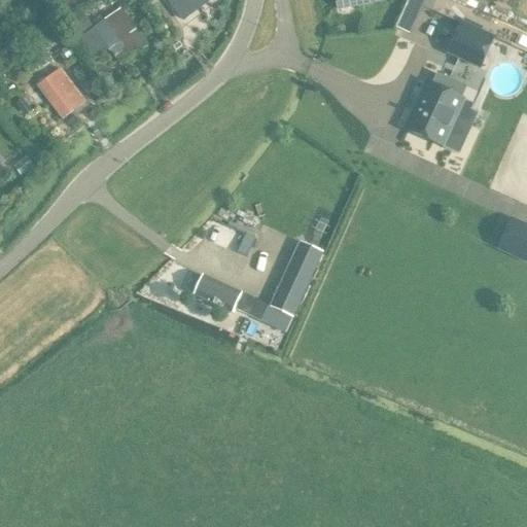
[(172,0),(182,12),(198,0),(172,0)]
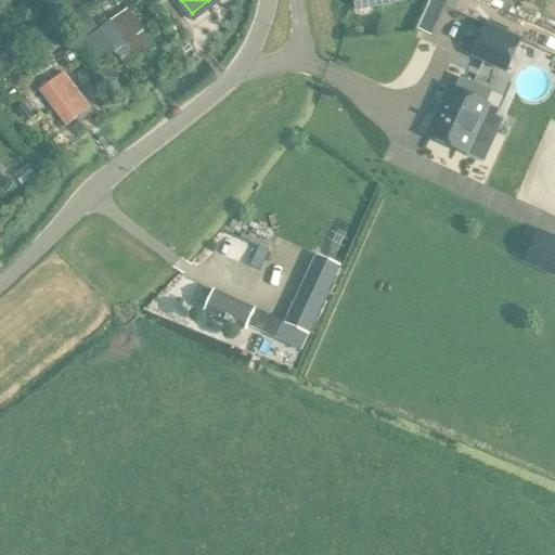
[(353,0),(356,7),(356,10),(401,0),(400,0),(353,0)]
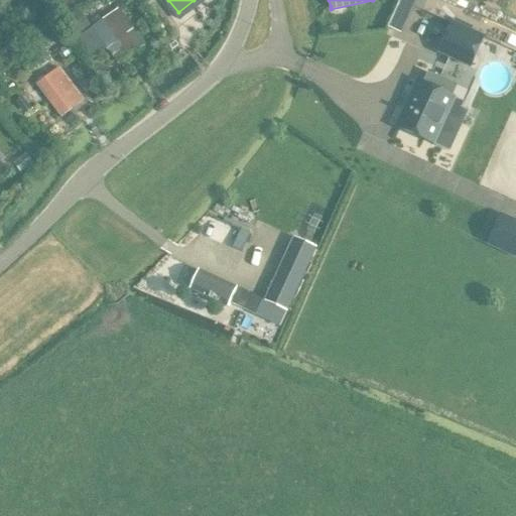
[(94,53),(105,45),(118,65),(138,50),(125,33),(132,28),(118,10),(93,28),(94,29),(83,37),(94,53)]
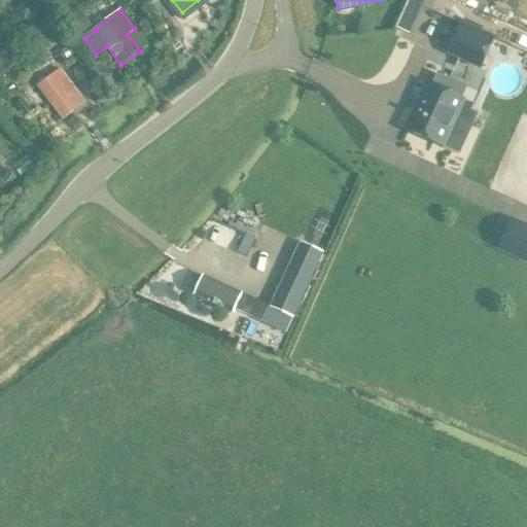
[(86,12),(74,14),(77,31),(90,29),(86,12)]
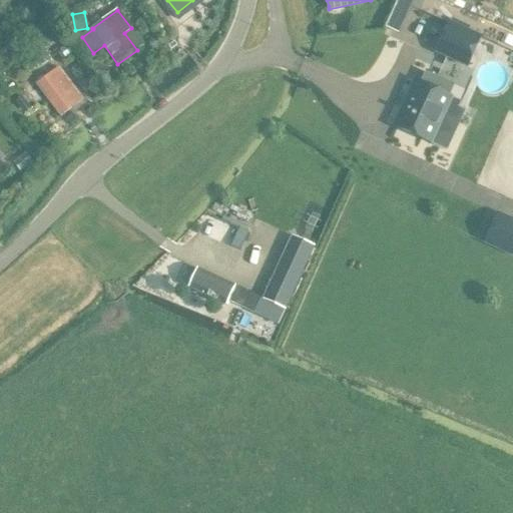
[(449,23),(436,52),(468,67),(481,38),(449,23)]
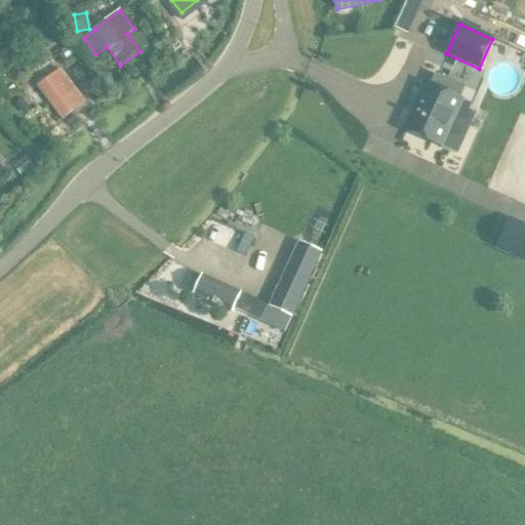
[(34,72),(50,59),(42,48),(26,61),(34,72)]
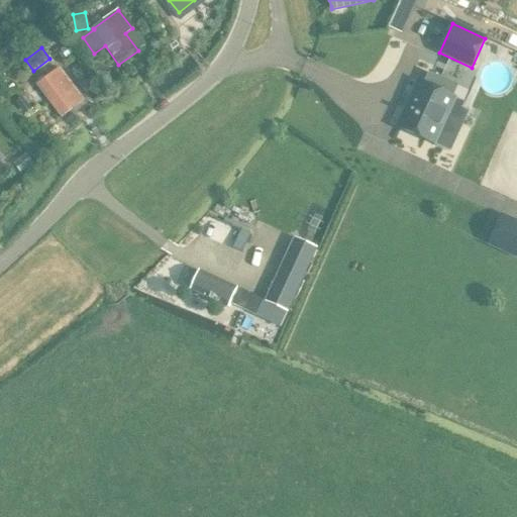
[(58,69),(36,86),(62,117),(83,101),(58,69)]
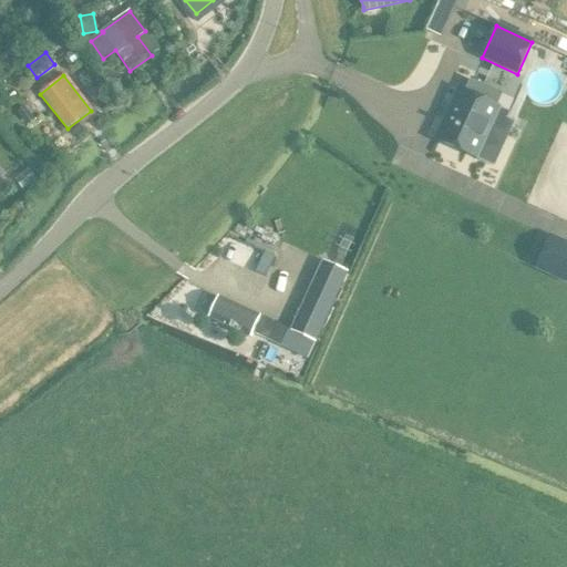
[(497,107),(503,95),(471,80),(464,92),(457,89),(434,140),(477,161),(501,109),(497,107)]
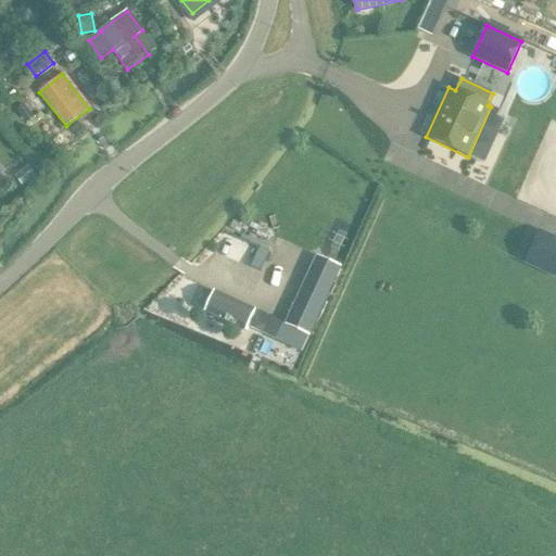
[(223,232),(215,251),(232,260),(261,272),(269,252),(223,232)]
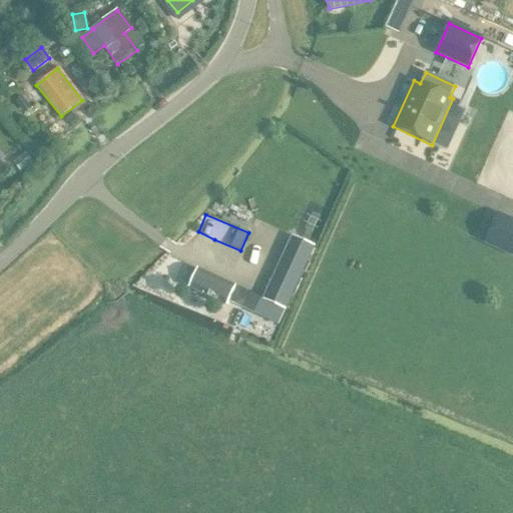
[(512,220),(498,214),(485,243),(512,255),(512,220)]
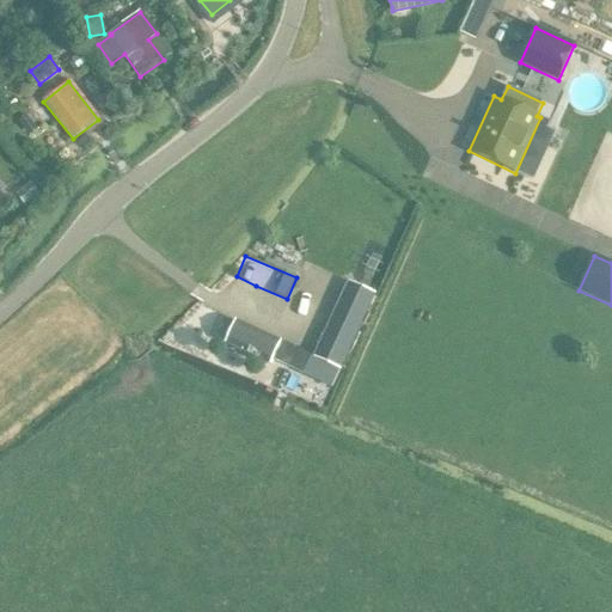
[(322,343),(314,357),(341,369),(375,293),(349,281),(322,343)]
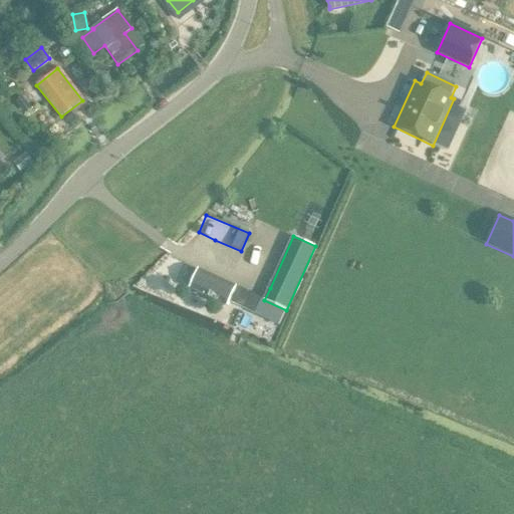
[(198,269),(190,288),(213,299),(213,302),(223,306),(225,304),(227,305),(228,302),(255,314),(261,299),(235,287),(235,286),(198,269)]
